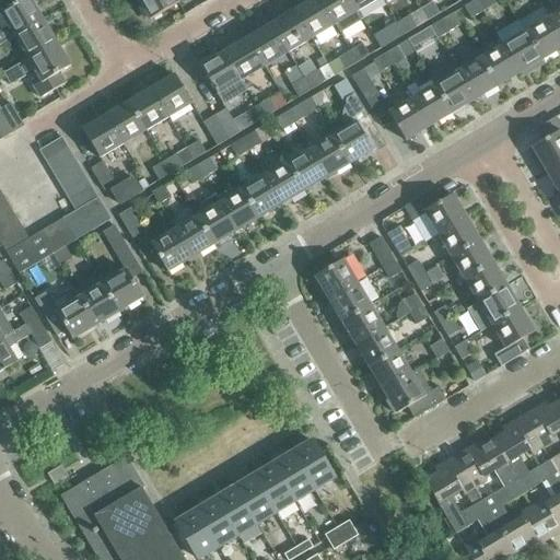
[(0,45),(2,44),(43,20),(30,0),(20,0),(15,3),(13,0),(8,0),(0,4),(0,11),(0,12),(0,13),(8,26),(0,31),(0,45)]
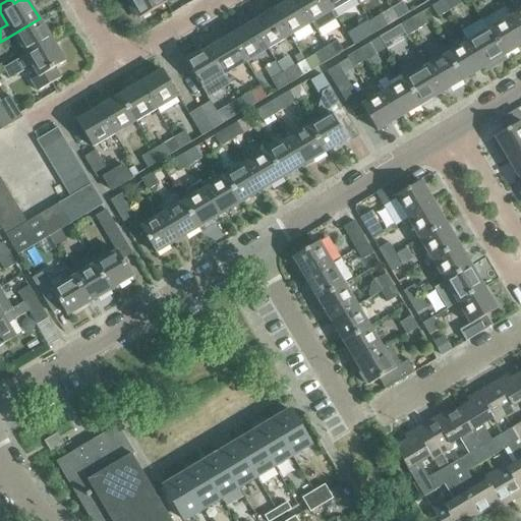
[(126,0),(138,19),(165,3),(163,0),(126,0)]
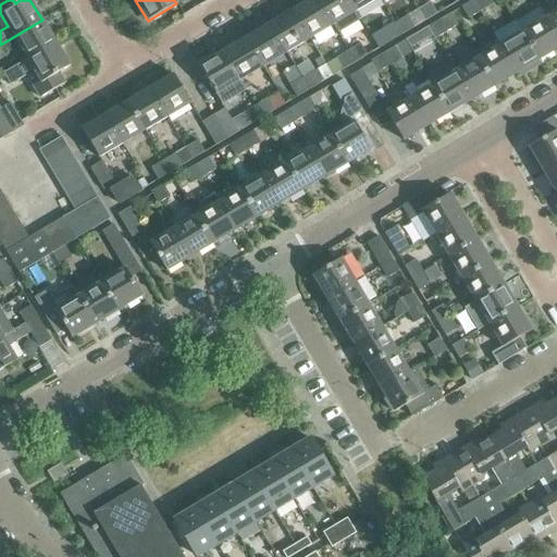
[(317,0),(309,0),(293,11),(309,39),(333,25),(317,0)]
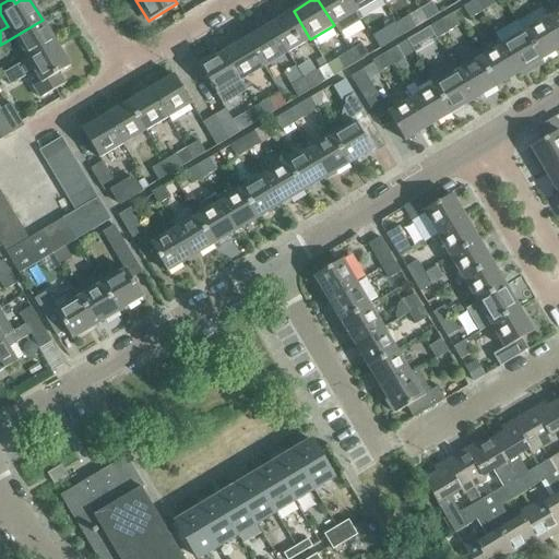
[(351,0),(318,0),(334,25),(357,11),(351,0)]
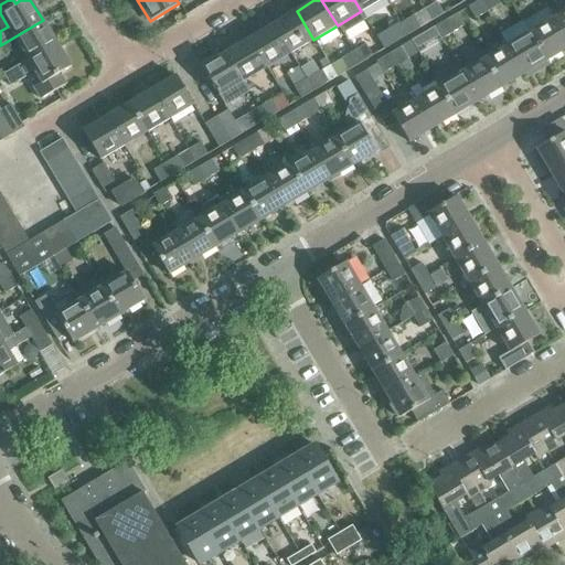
[(354,0),(361,11),(381,0),(354,0)]
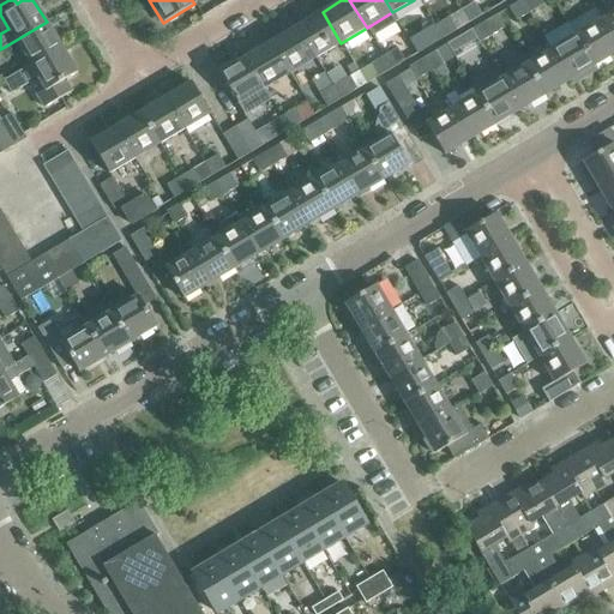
[(516,20),(529,13),(522,0),(507,8),(516,20)]
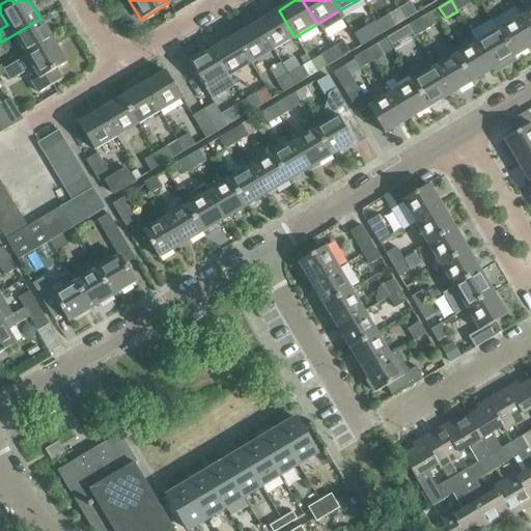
[(457,11),(469,4),(466,0),(450,0),(451,0),(457,11)]
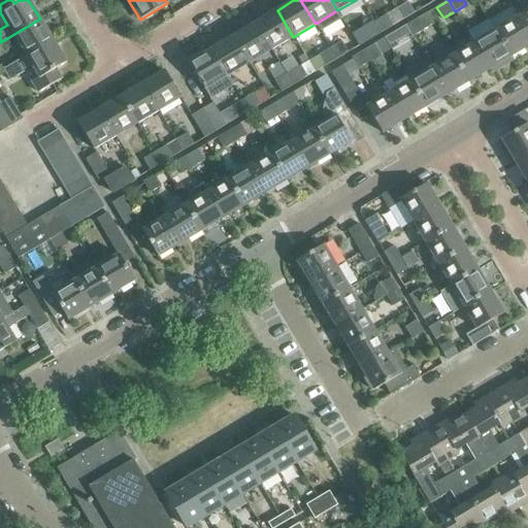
[(402,20),(414,13),(407,2),(396,9),(402,20)]
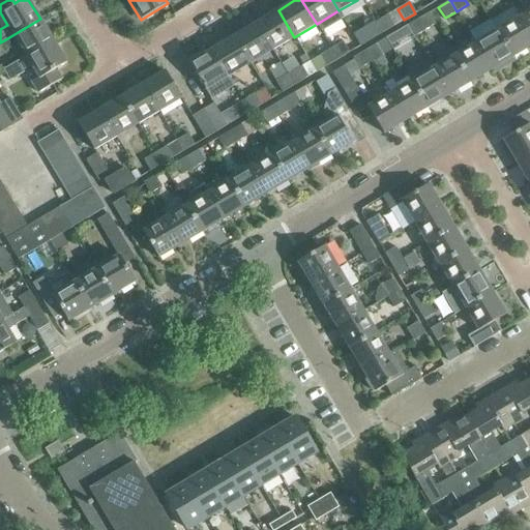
[(386,16),(375,23),(381,33),(393,27),(404,20),(398,9),(386,16)]
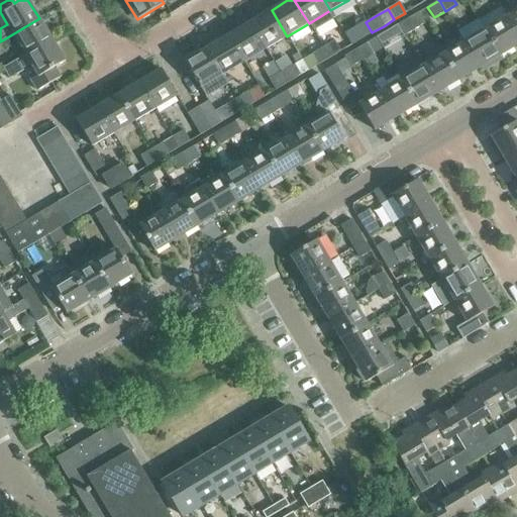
[(516,9),(506,16),(516,35),(516,9)]
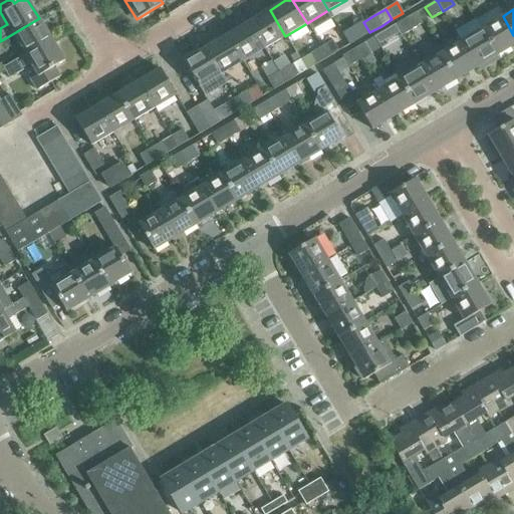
[(270,10),(248,22),(264,49),(285,36),(270,10)]
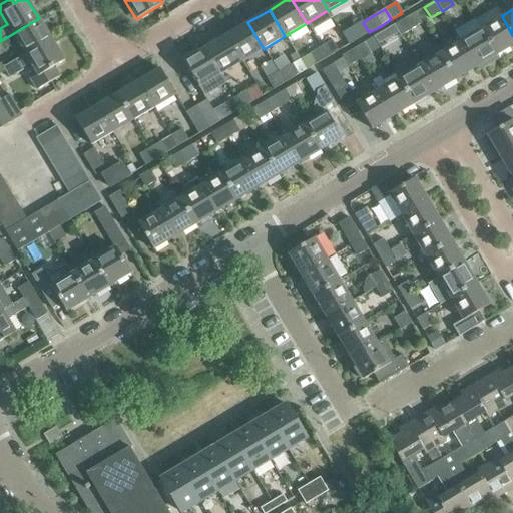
[(412,29),(421,23),(415,12),(405,18),(394,25),(401,35),(412,29)]
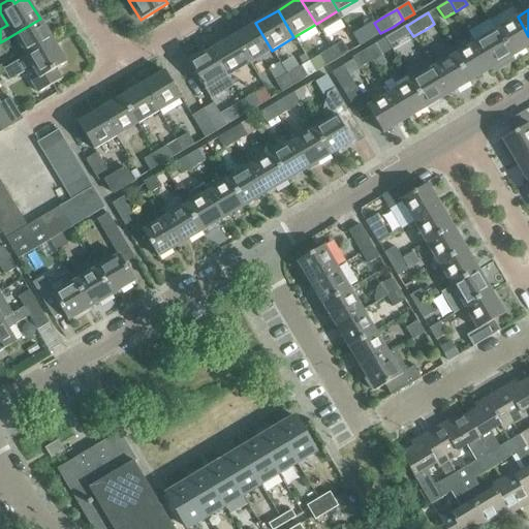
[(512,57),(528,47),(528,36),(518,17),(496,30),(512,57)]
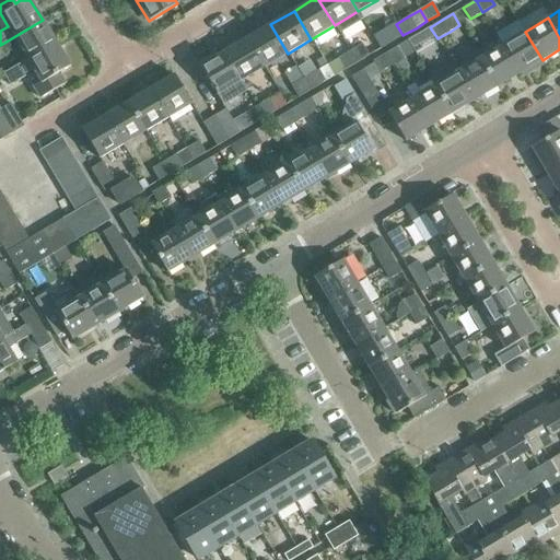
[(56,43),(43,20),(2,44),(8,53),(20,46),(27,60),(56,43)]
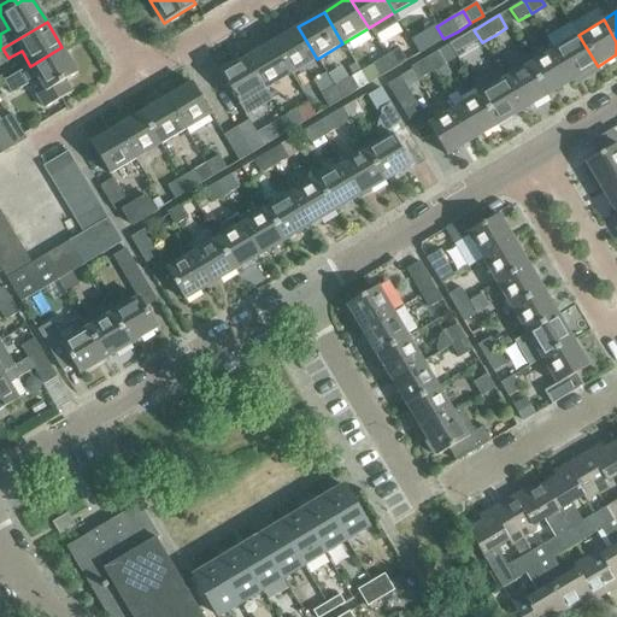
[(298,27),(272,42),(292,74),(317,59),(298,27)]
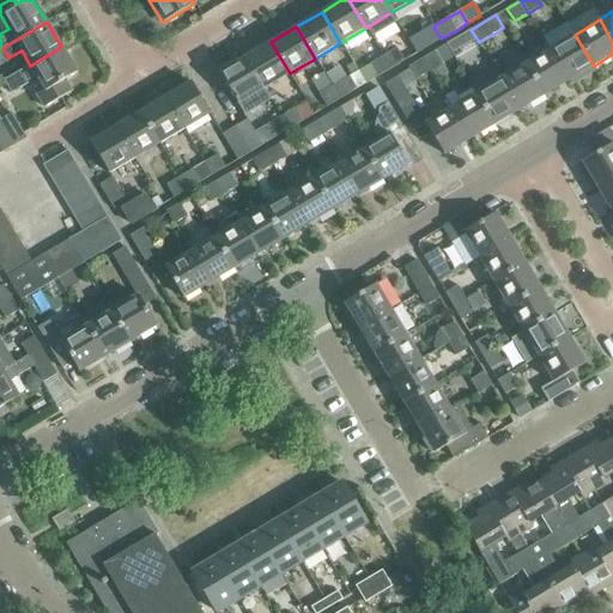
[(428,47),(441,38),(434,26),(420,34),(428,47)]
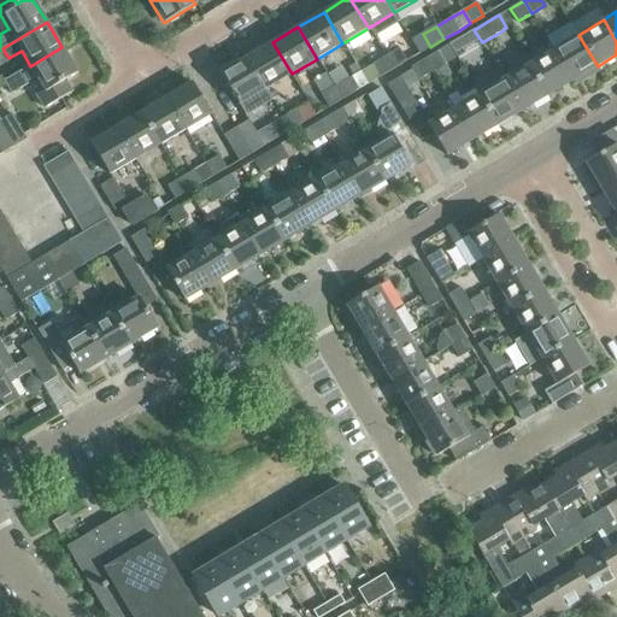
[(468,51),(482,42),(474,30),(460,37),(468,51)]
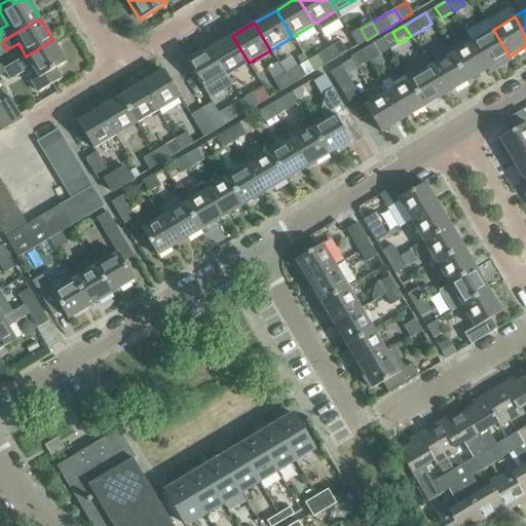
[(472,42),(488,69),(496,65),(498,68),(511,61),(509,57),(510,57),(493,30),(472,42)]
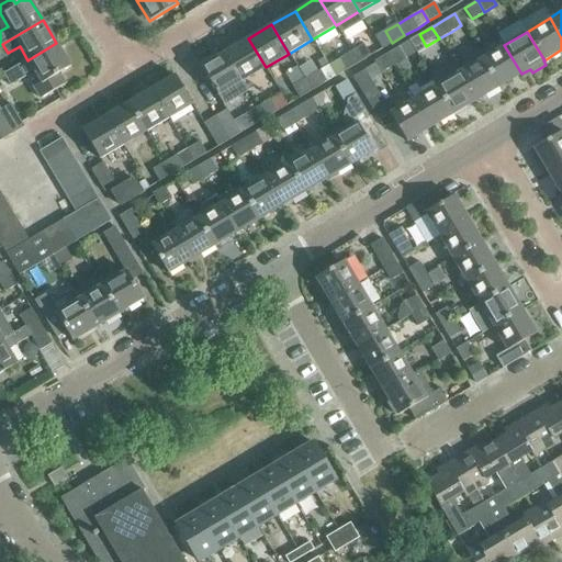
[(248,38),(224,53),(242,81),(266,67),(248,38)]
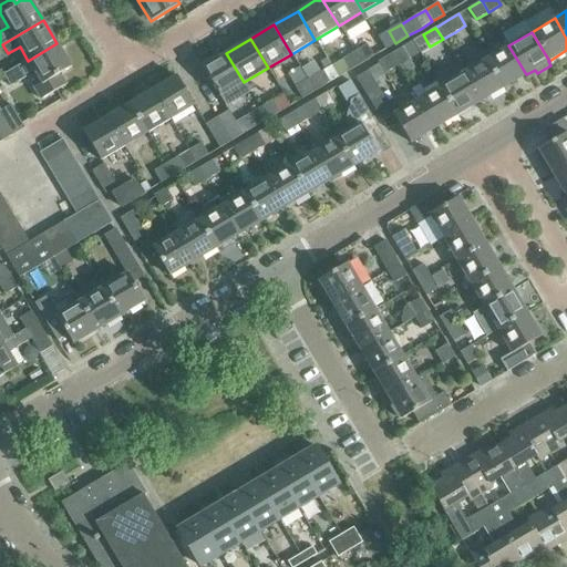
[(33,71),(41,83),(34,88),(41,100),(65,84),(60,74),(71,68),(57,43),(28,61),(3,75),(10,88),(26,79),(24,76),(33,71)]
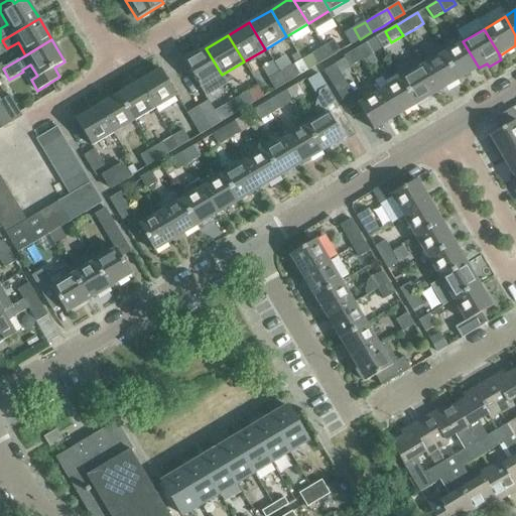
[(329,57),(340,51),(334,40),(323,47),(329,57)]
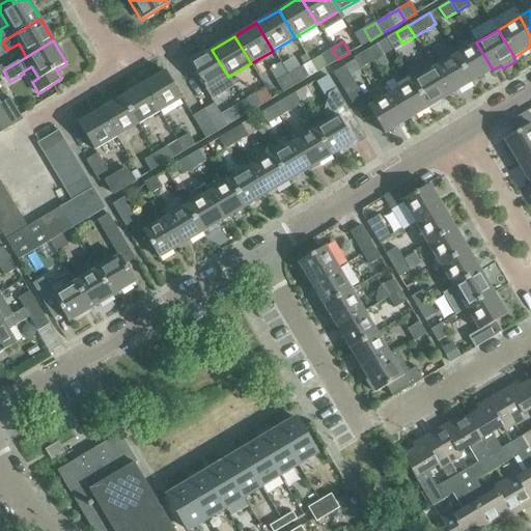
[(471,83),(493,70),(476,43),(454,56),(471,83)]
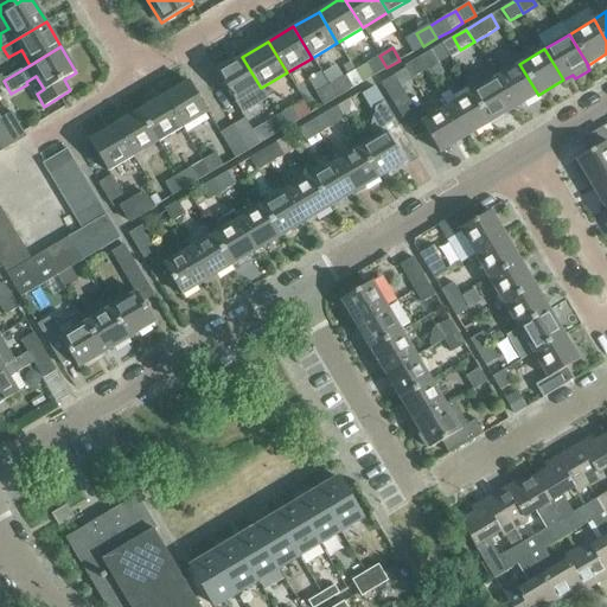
[(425,71),(438,64),(430,51),(416,59),(425,71)]
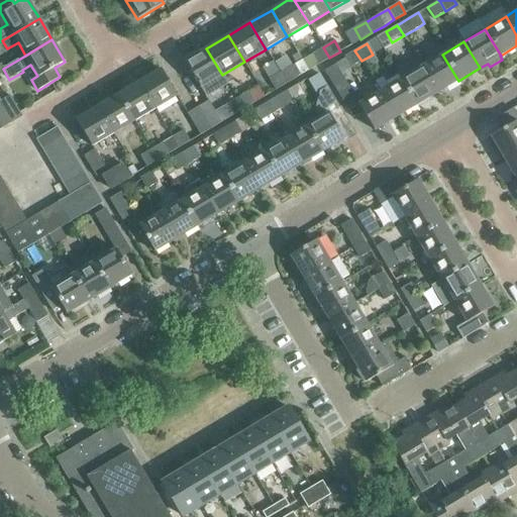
[(318,65),(329,58),(323,47),(311,54),(318,65)]
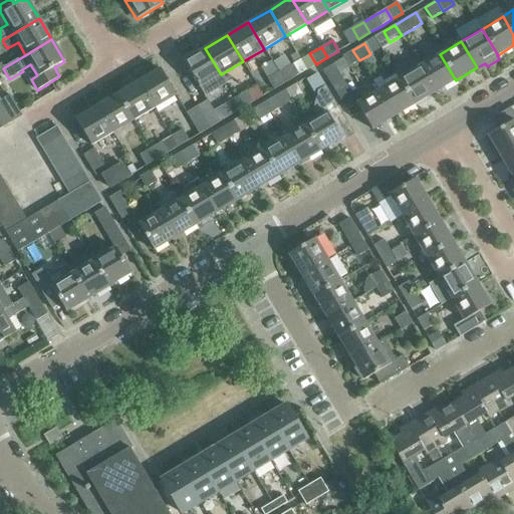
[(221,74),(205,48),(184,61),(200,87),(205,96),(226,83),(221,74)]
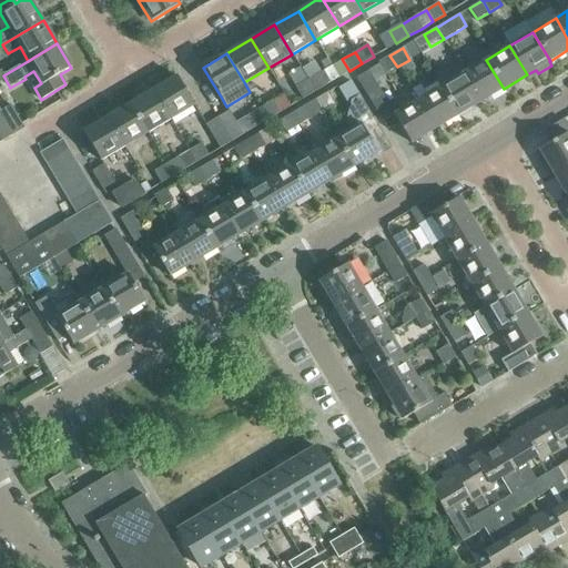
[(385,74),(397,67),(389,56),(378,62),(385,74)]
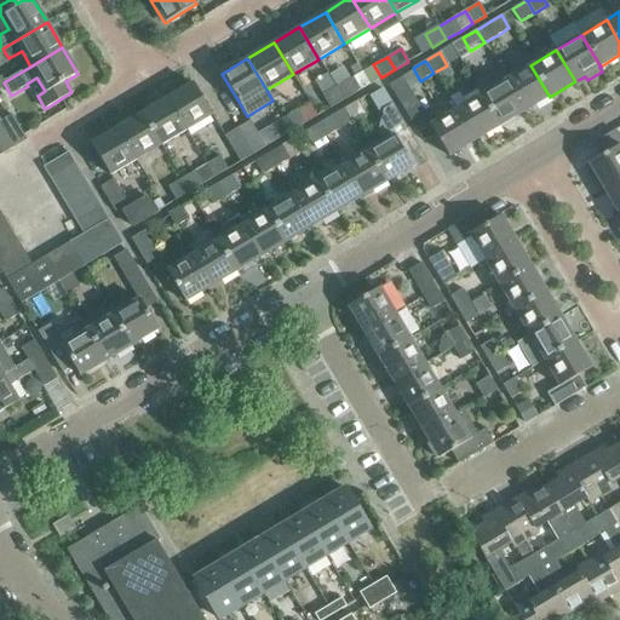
[(500,72),(506,80),(524,112),(550,97),(530,65),(515,74),(510,65),(500,72)]
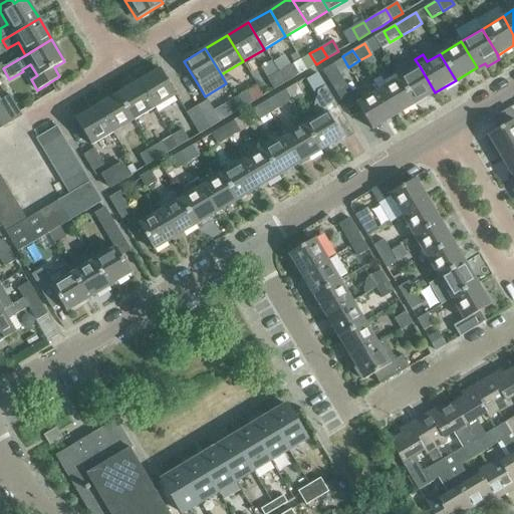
[(394,71),(399,78),(414,104),(435,92),(420,66),(415,59),(415,58),(394,71)]
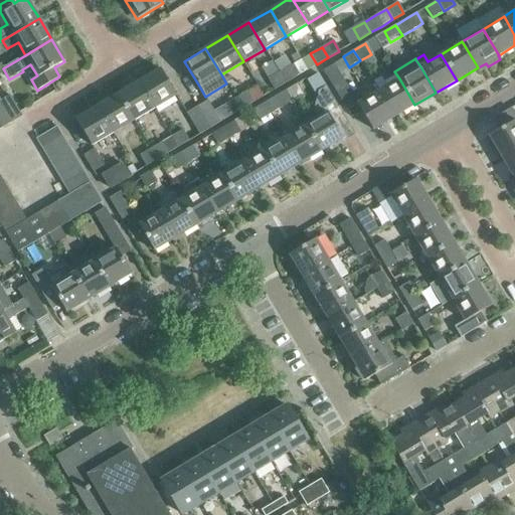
[(336,93),(346,86),(334,64),(323,70),(336,93)]
